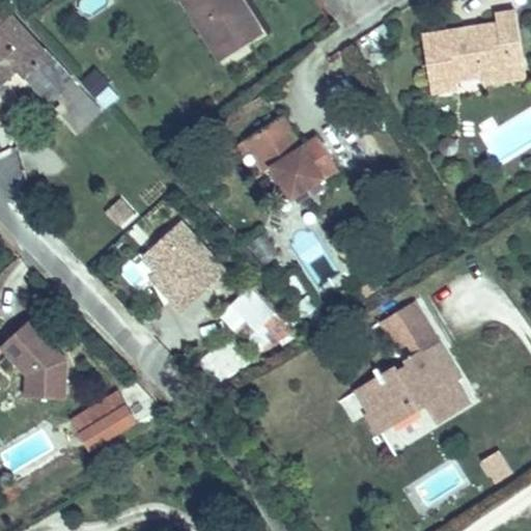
[(89,17),(111,4),(108,0),(83,0),(81,1),(89,17)]
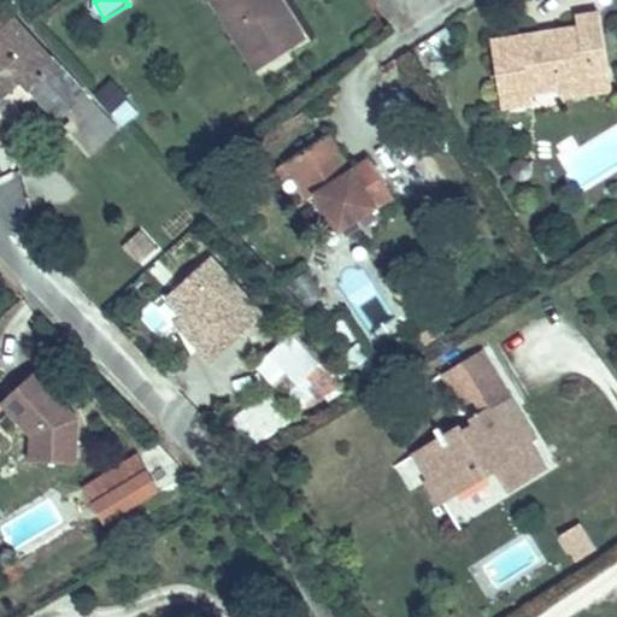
[(265,68),(221,0),(210,0),(258,72),(265,68)]
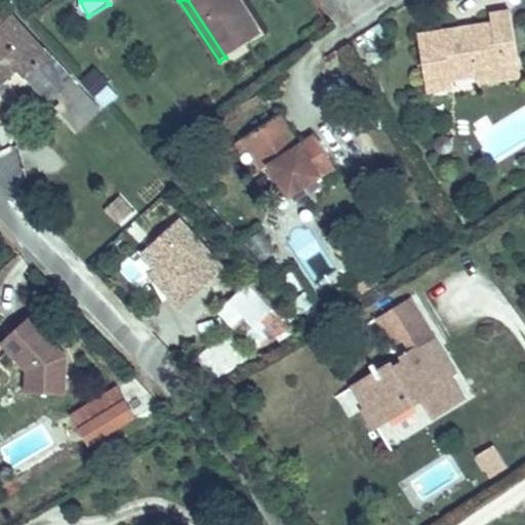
[(188,0),(226,57),(260,34),(238,0),(236,0),(232,3),(230,0),(188,0)]
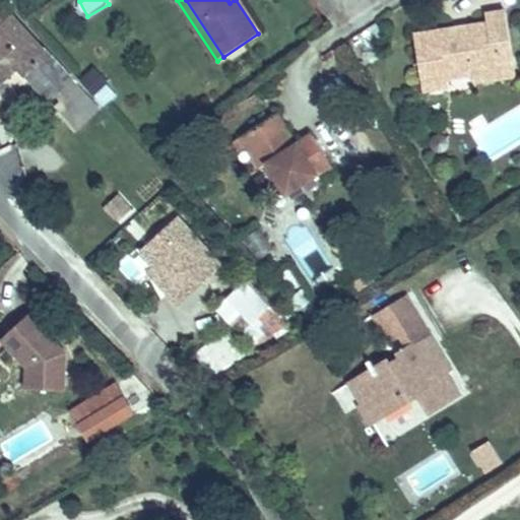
[(6,9),(0,15),(0,83),(18,67),(71,122),(92,102),(6,9)]
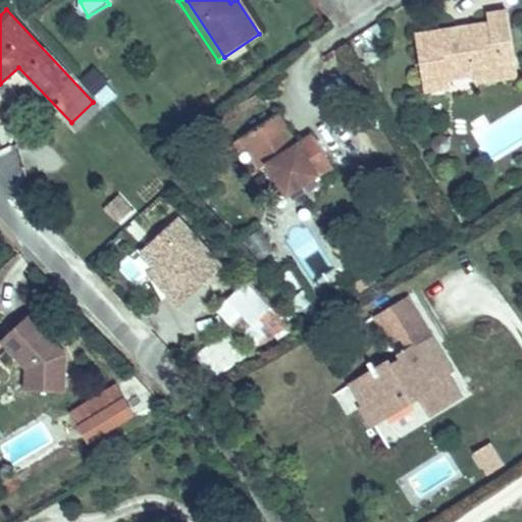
[(516,63),(508,12),(488,15),(489,24),(417,35),(425,91),(447,88),(446,83),(475,79),(474,69),(516,63)]
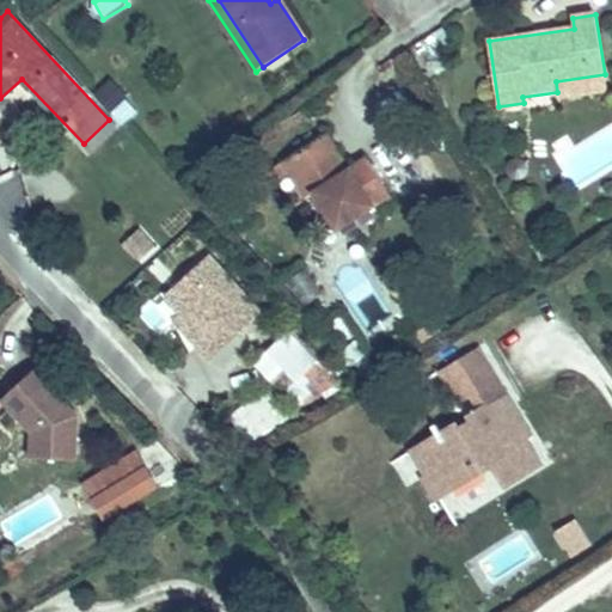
[(121,124),(139,109),(111,78),(93,93),(121,124)]
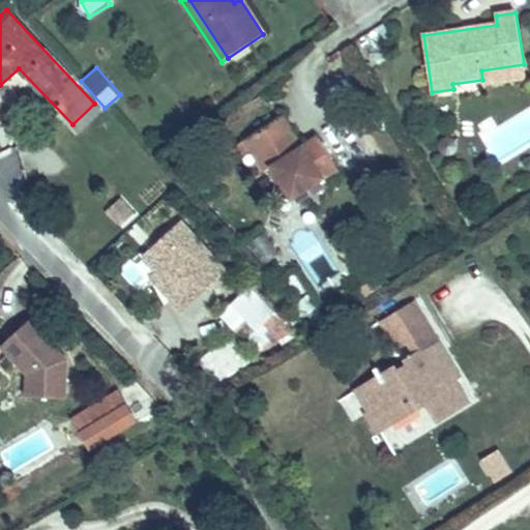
[(80,133),(101,111),(94,104),(72,124),(80,133)]
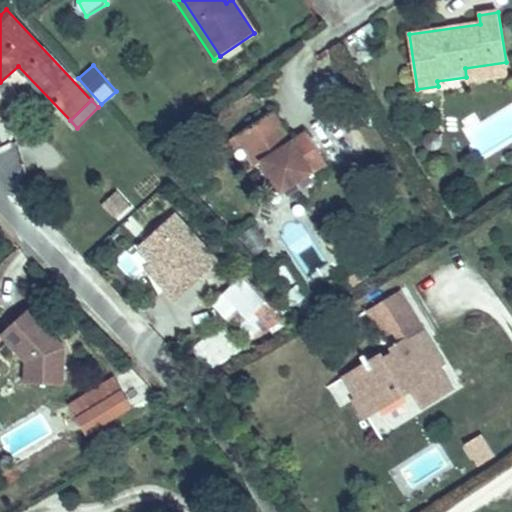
[(292,142),(273,112),(266,117),(285,147),(292,142)]
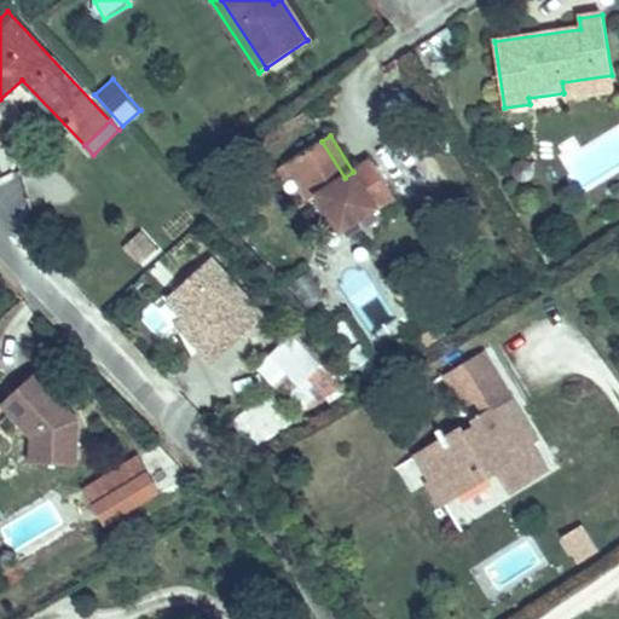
[(322,142),(289,162),(311,197),(320,191),(346,232),(397,200),(371,161),(353,172),(345,178),(322,142)]
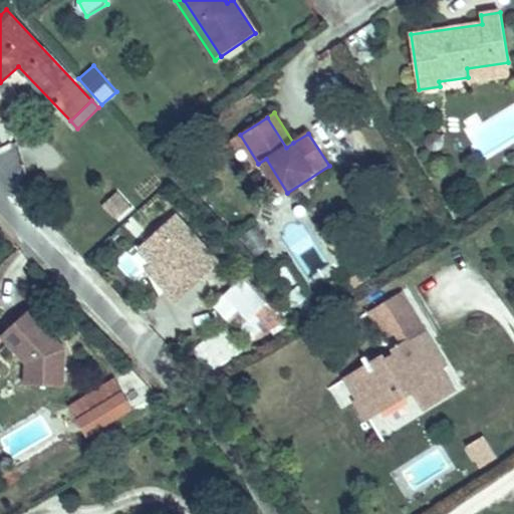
[(114,215),(125,205),(116,195),(105,205),(114,215)]
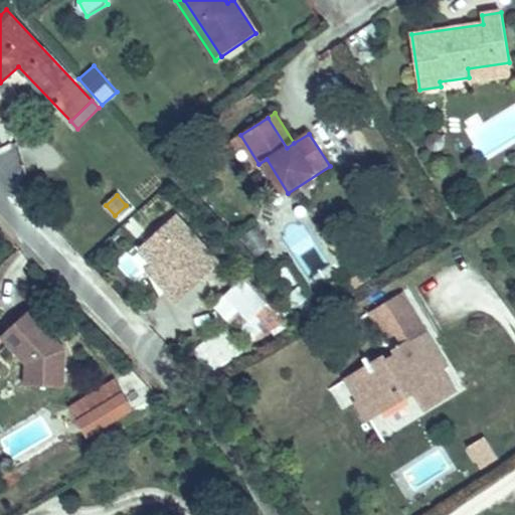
[(178,302),(220,264),(177,215),(140,248),(153,263),(171,282),(165,287),(178,302)]
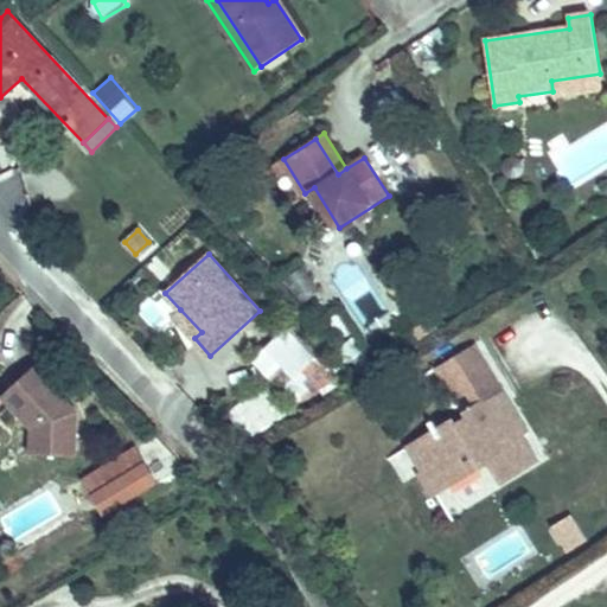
[(308,296),(319,288),(302,267),(292,276),(308,296)]
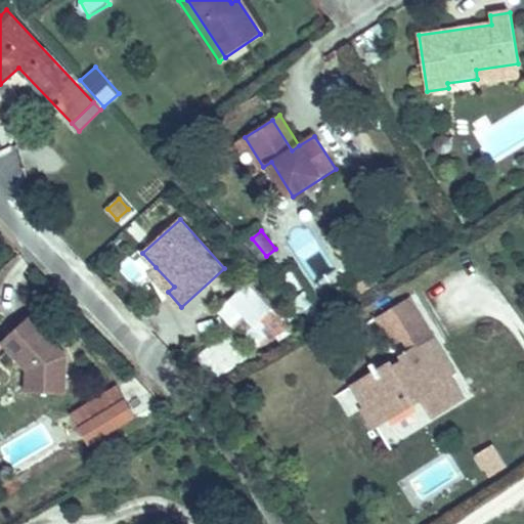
[(174,287),(156,267),(150,272),(168,292),(174,287)]
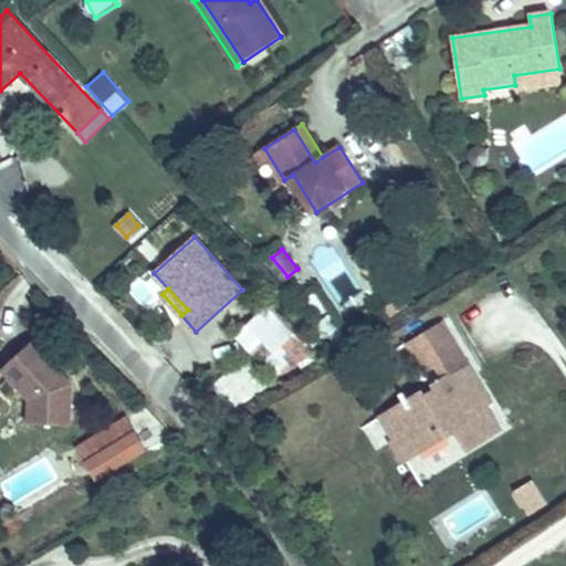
[(266,306),(249,324),(294,368),(312,350),(266,306)]
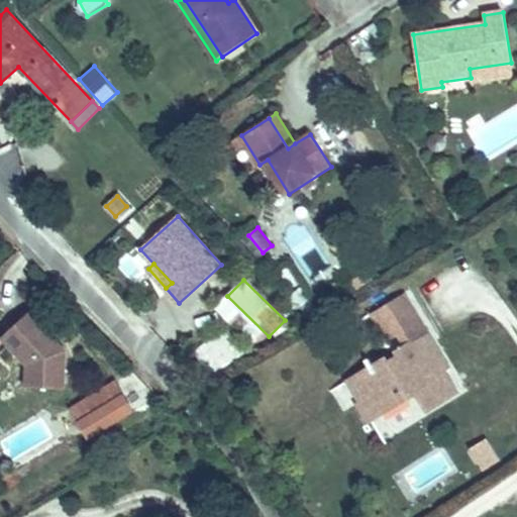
[(420,322),(403,295),(371,314),(389,341),(420,322)]
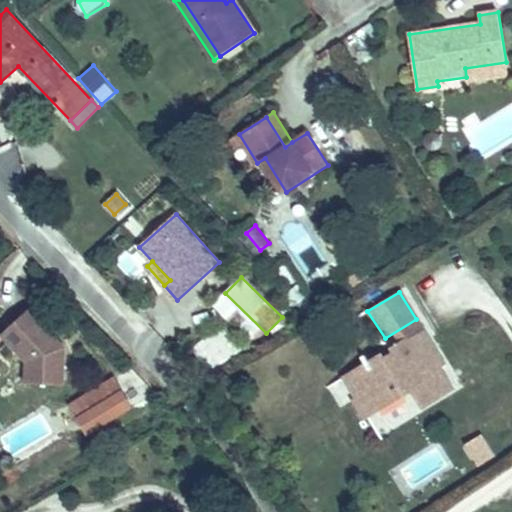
[(33,305),(2,334),(26,361),(26,383),(64,384),(65,348),(42,322),(45,318),(33,305)]
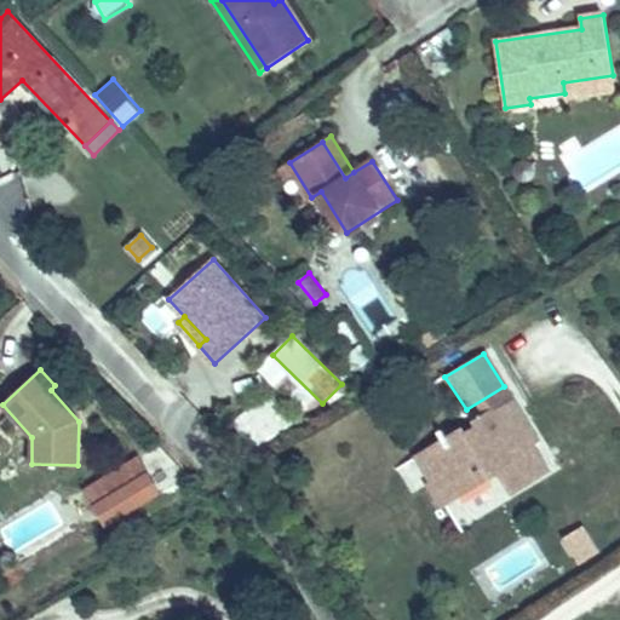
[(547,471),(527,438),(533,435),(507,392),(423,445),(454,497),(498,471),(511,493),(547,471)]
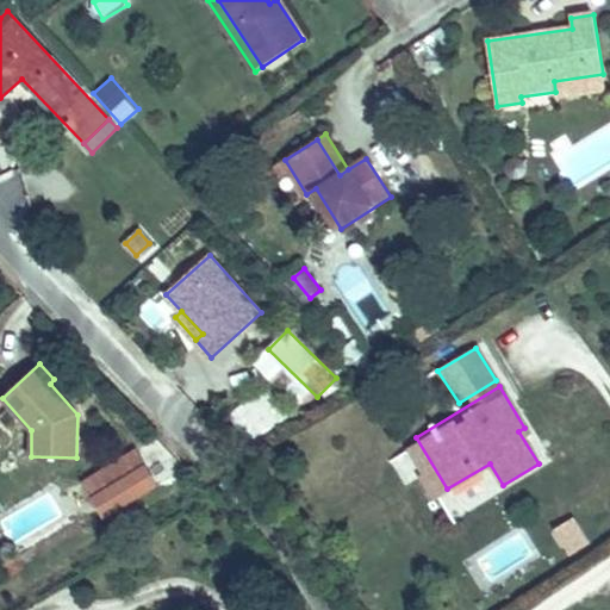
[(447,489),(416,437),(405,443),(437,496),(447,489)]
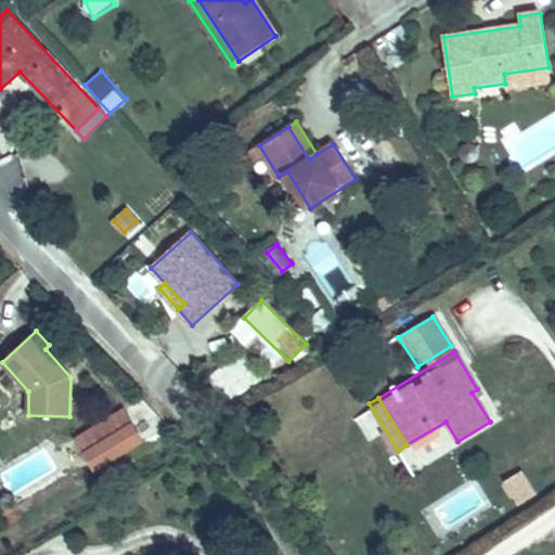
[(98,470),(143,442),(125,412),(79,440),(98,470)]
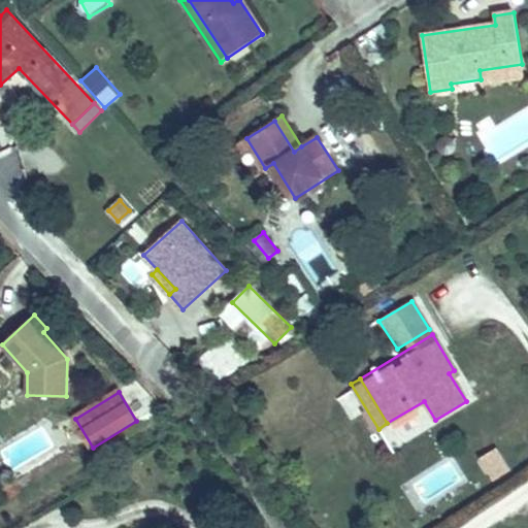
[(491,483),(512,471),(498,446),(477,457),(491,483)]
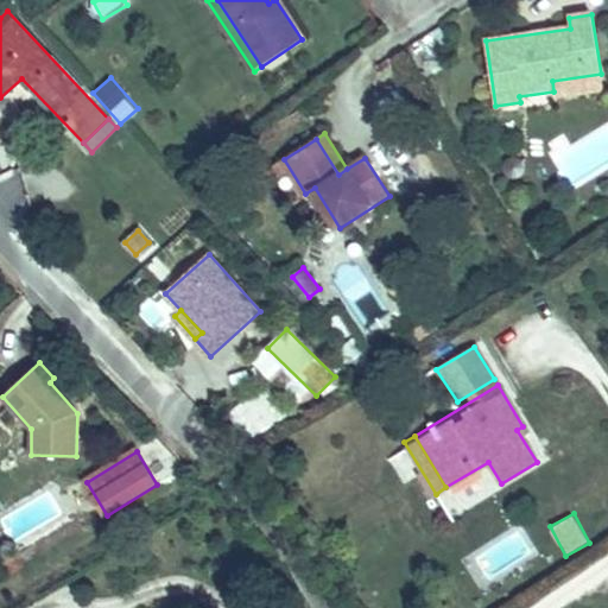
All buildings are outlined.
